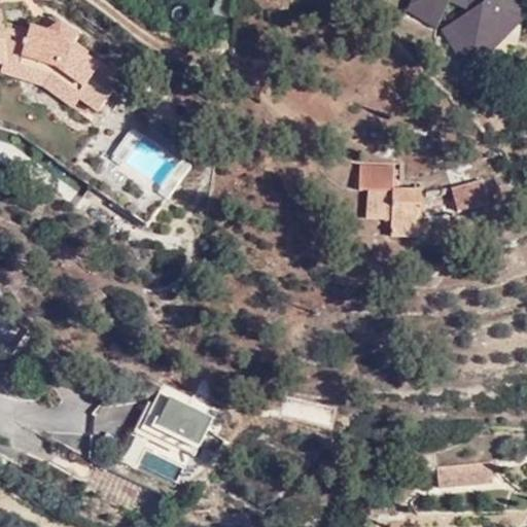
[(526,0),(408,0),(403,11),(434,29),(448,2),(469,11),(437,31),(463,76),(526,10),(526,0)]
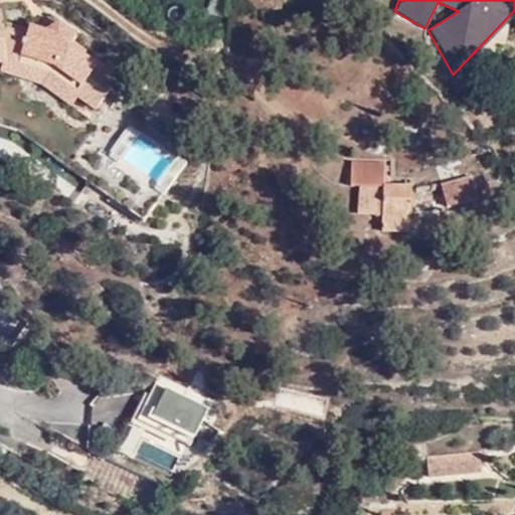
[(0,65),(3,65),(0,74),(39,87),(72,110),(79,100),(96,112),(121,75),(73,43),(79,36),(60,23),(48,32),(30,27),(27,36),(6,28),(3,8),(0,8),(0,65)]
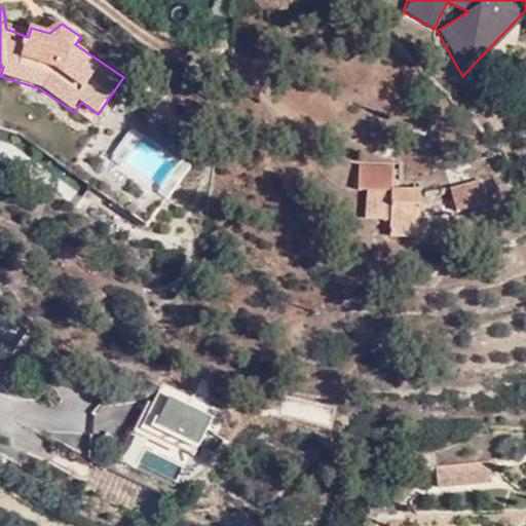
[(111,156),(161,197),(183,172),(133,129),(111,156)]
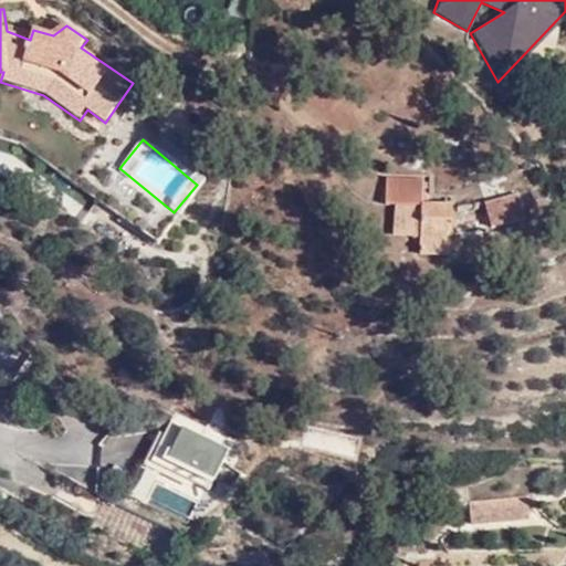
[(425,179),(388,177),(387,177),(386,206),(394,206),(392,237),(420,238),(419,255),(450,257),(452,205),(423,203),(425,179)]
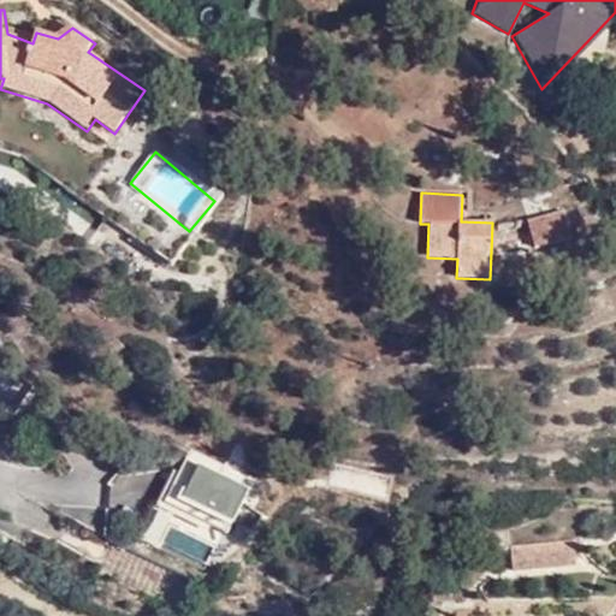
[(104,225),(155,259),(173,231),(124,196),(104,225)]
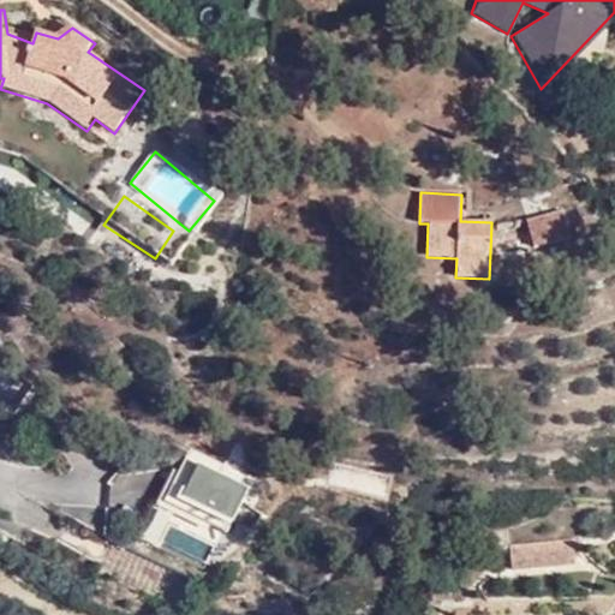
[(562,212),(527,220),(532,242),(567,233),(562,212)]
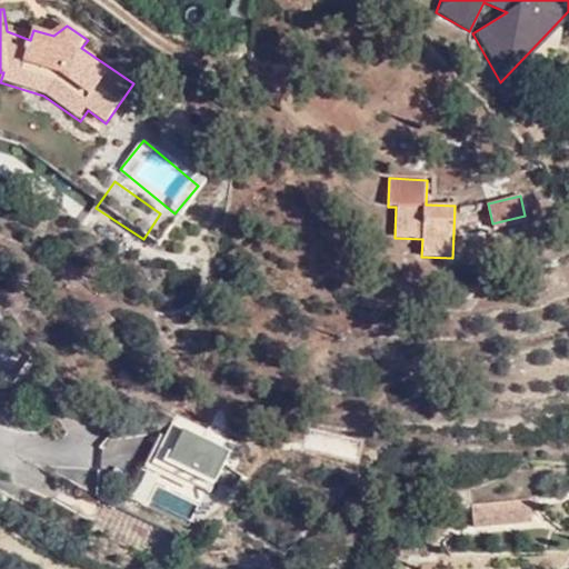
[(171,417),(126,497),(186,530),(230,450),(171,417)]
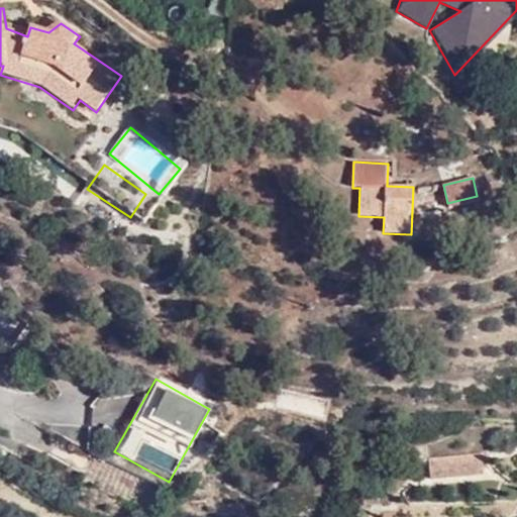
[(482,454),(429,458),(431,481),(484,477),(482,454)]
